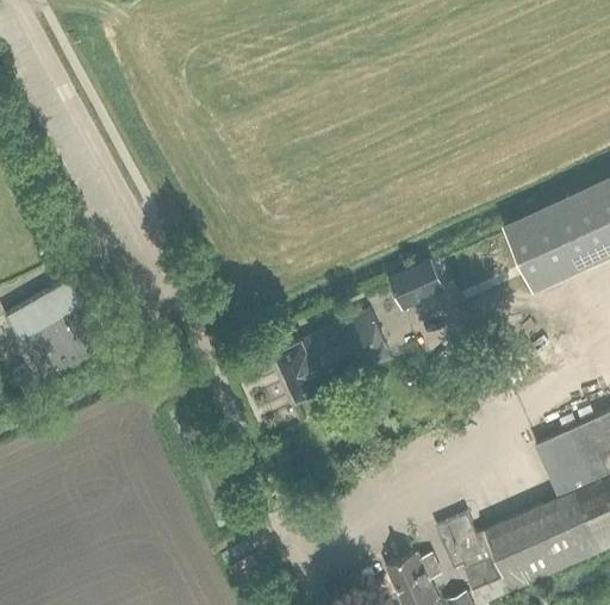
[(609,178),(502,226),(531,292),(609,256),(609,178)]
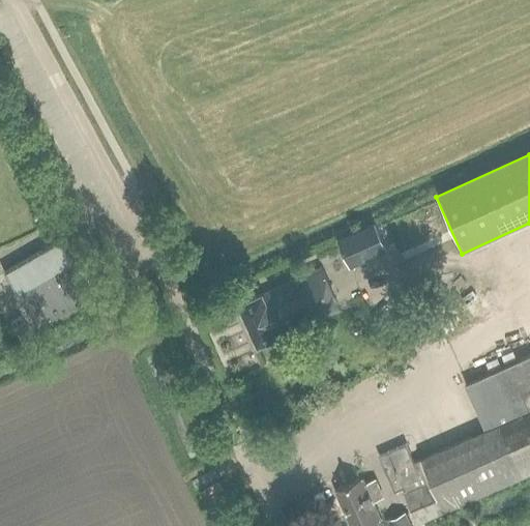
[(375,229),(337,245),(349,272),(386,255),(375,229)]
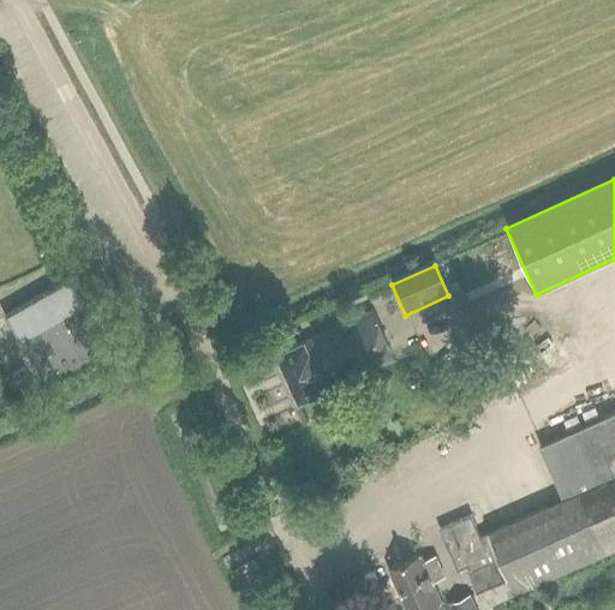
[(84,280),(16,314),(48,381),(117,348),(84,280)]
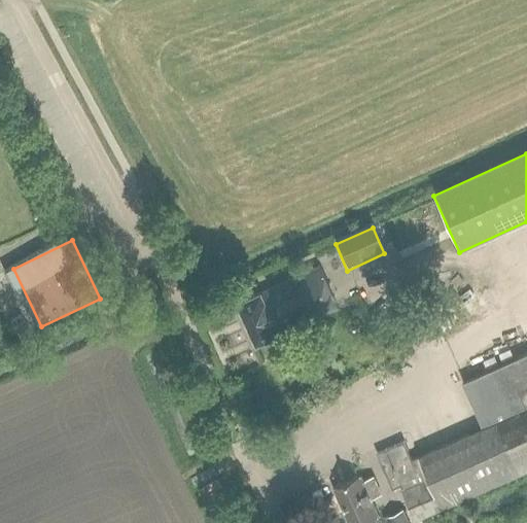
[(260,297),(260,295),(237,307),(255,349),(280,339),(280,338),(338,312),(319,271),(260,297)]
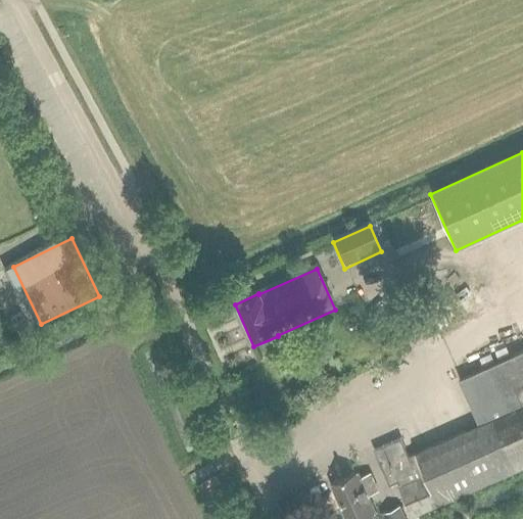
[(522,355),(459,384),(478,428),(408,460),(400,441),(374,454),(389,489),(397,485),(399,489),(398,490),(411,518),(416,518),(522,470),(522,355)]
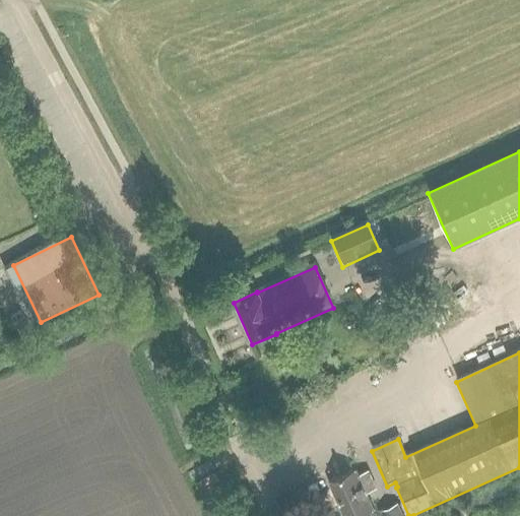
[(376,492),(368,474),(358,478),(355,472),(328,485),(342,515),(369,515),(374,513),(366,496),(376,492)]
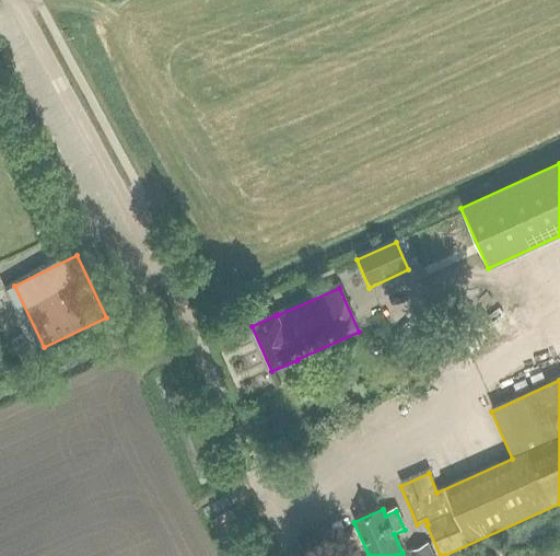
[(431,555),(428,546),(410,554),(410,555),(431,555)]
